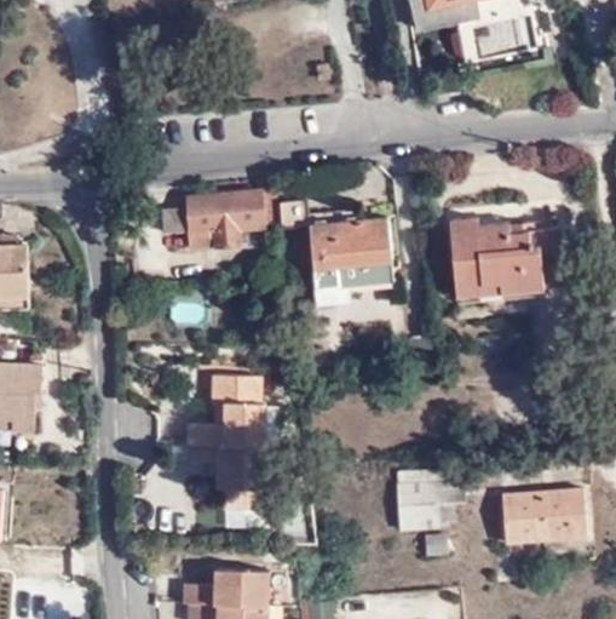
[(415,0),(418,11),(465,0),(415,0)]
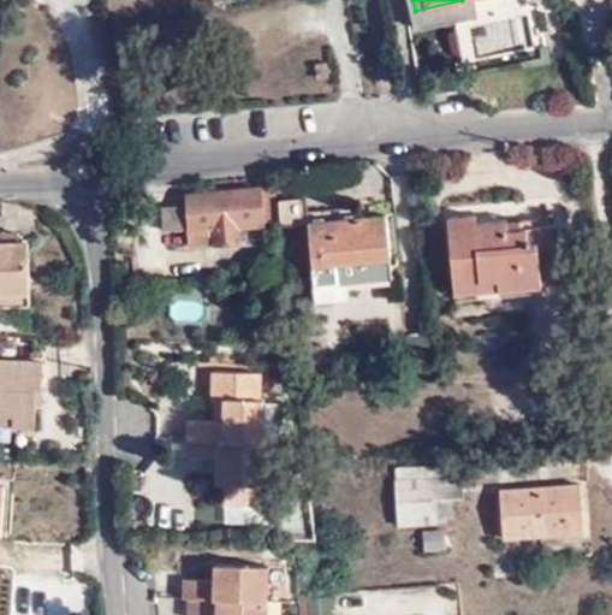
[(477,0),(462,0),(415,11),(419,28),(481,16),(477,0)]
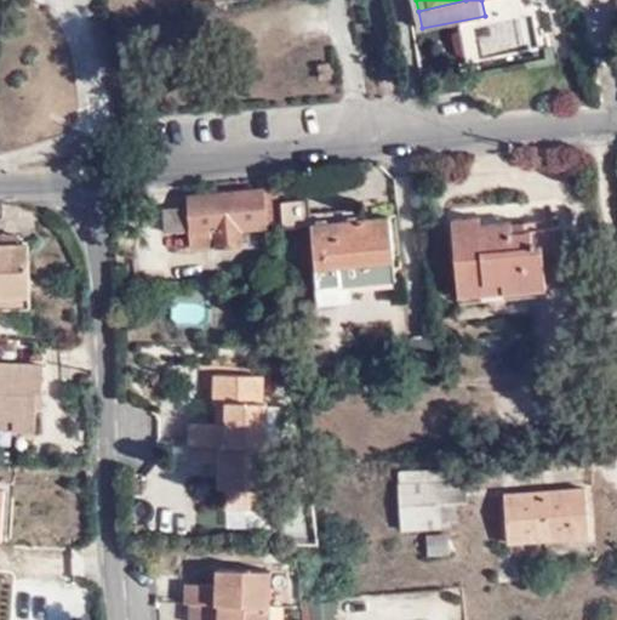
[(240,227),(281,223),(279,203),(278,189),(188,195),(188,208),(164,209),(166,231),(193,228),(195,248),(241,245),(240,227)]
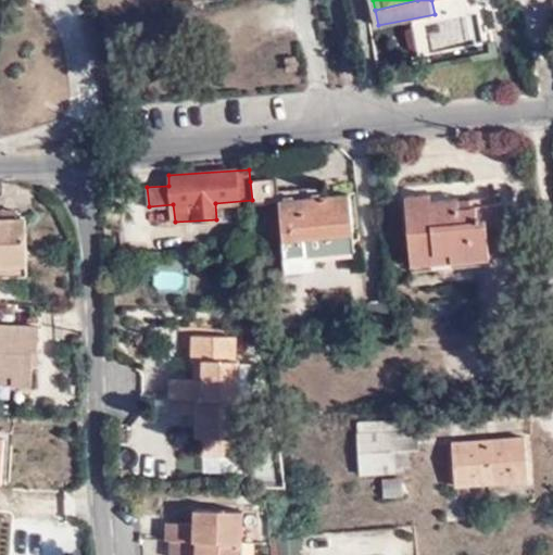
[(274,180),(250,181),(252,200),(255,236),(261,236),(261,223),(264,222),(262,203),(276,201),(274,180)]
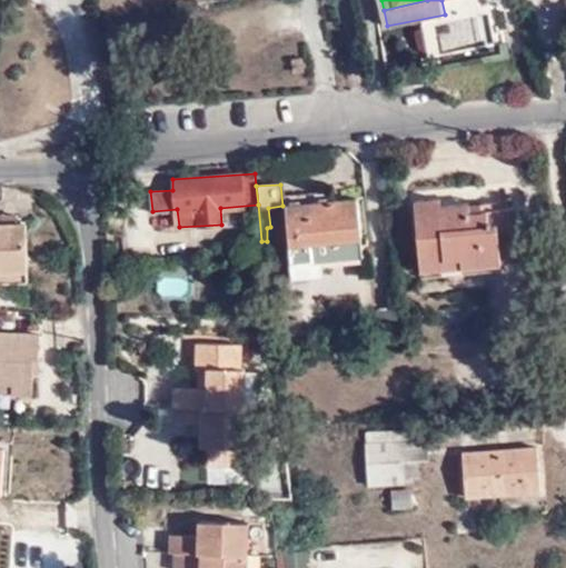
[(439,199),(415,201),(421,277),(483,272),(482,262),(516,260),(513,207),(468,210),(468,203),(440,206),(439,199)]
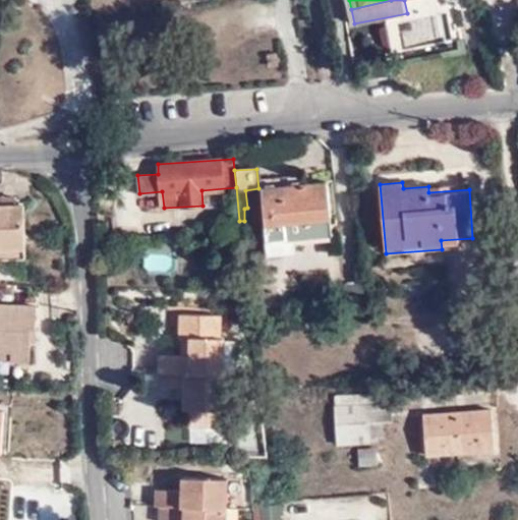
[(323,183),(259,188),(266,254),(286,252),(285,240),(328,236),(323,183)]
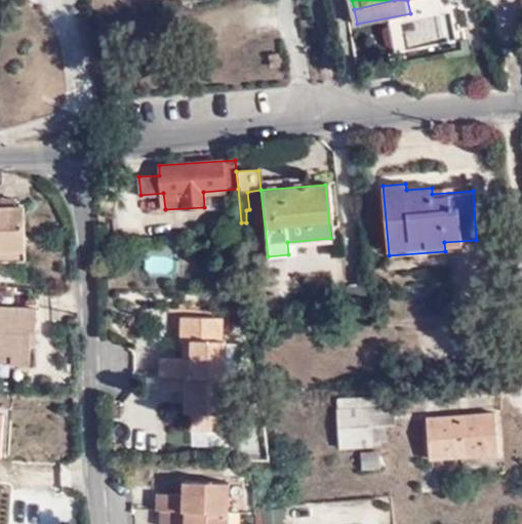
[(2,197),(0,197),(0,259),(25,259),(25,204),(16,205),(2,205),(2,197)]
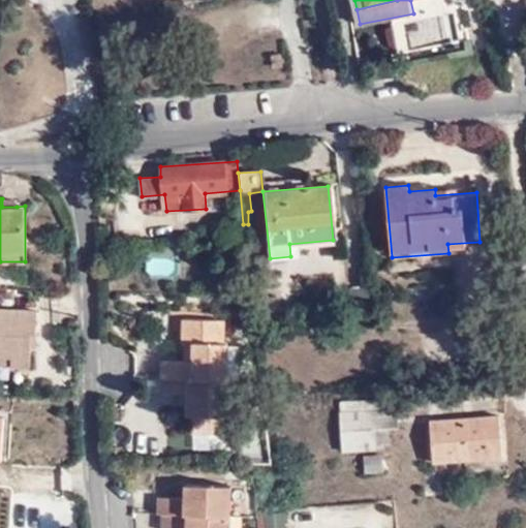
[(155,272),(182,272),(181,256),(155,257),(155,272)]
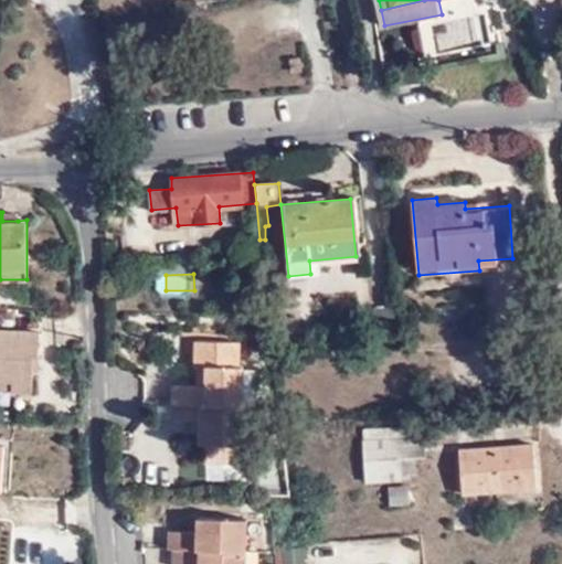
[(396,342),(393,306),(375,308),(379,343),(396,342)]
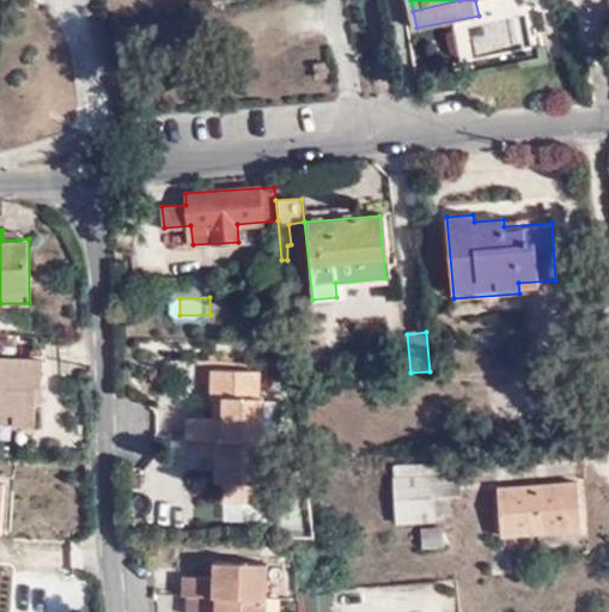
[(0,359),(0,413),(16,414),(16,425),(16,428),(37,428),(38,406),(38,389),(46,391),(46,362),(0,359)]
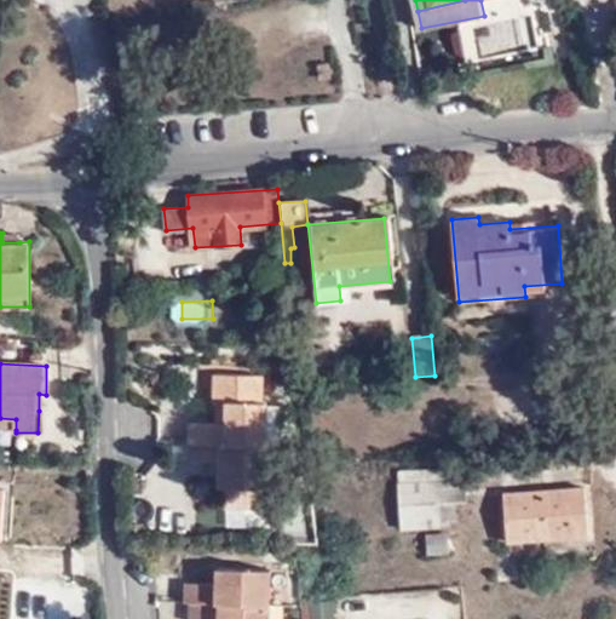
[(190,423),(189,443),(265,447),(268,405),(262,405),(263,378),(217,377),(217,403),(219,405),(228,405),(226,424),(218,424),(190,423)]
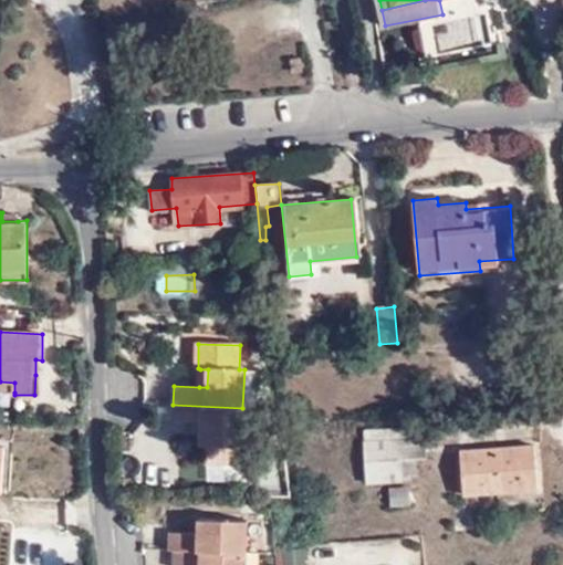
[(200,369),(199,387),(207,387),(208,369),(200,369)]
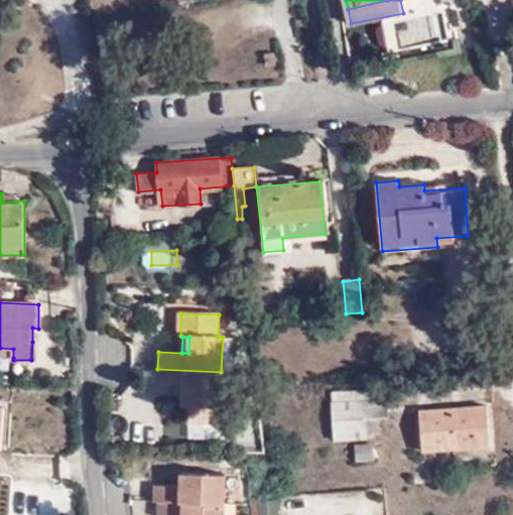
[(0,357),(13,358),(13,349),(0,348),(0,357)]
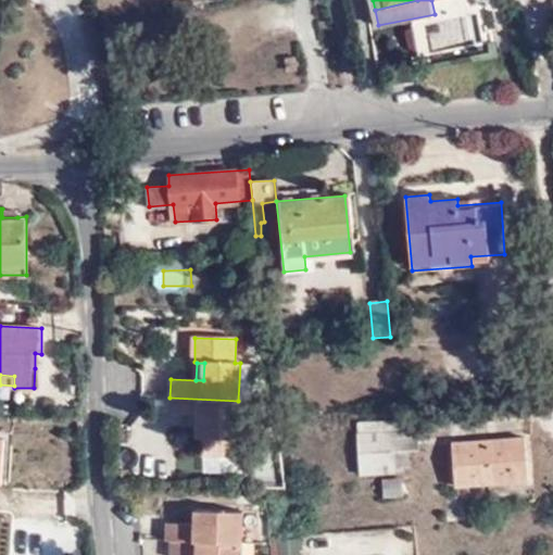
[(246,401),(238,401),(170,398),(170,413),(189,414),(197,415),(197,426),(196,437),(201,437),(200,457),(243,458),(244,439),(246,401)]
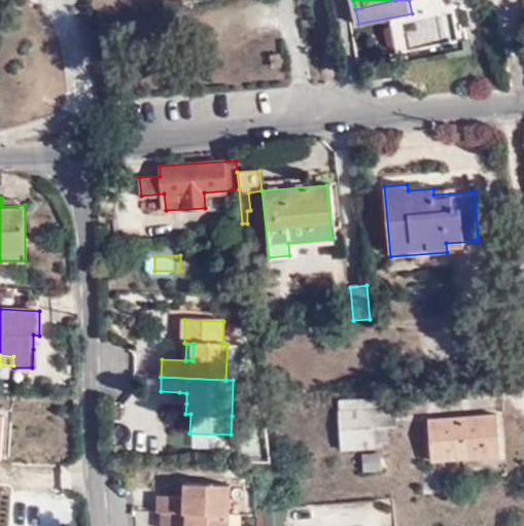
[(391,413),(333,416),(336,453),(371,451),(370,431),(392,429),(391,413)]
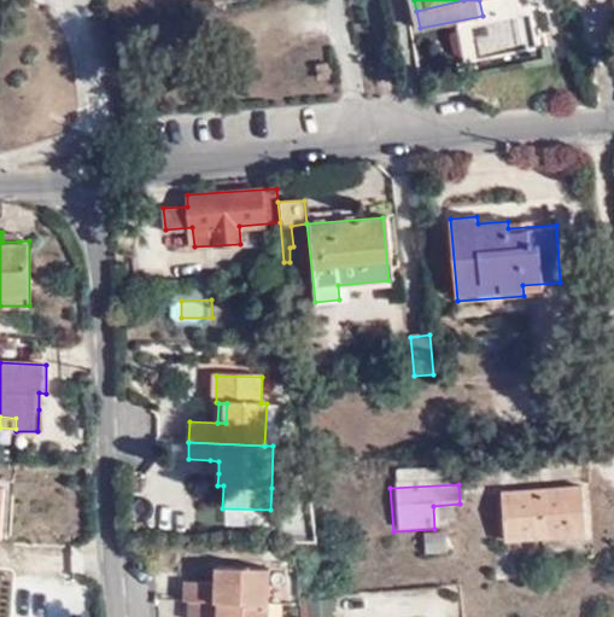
[(582,492),(538,494),(538,502),(498,505),(501,542),(585,537),(582,492)]
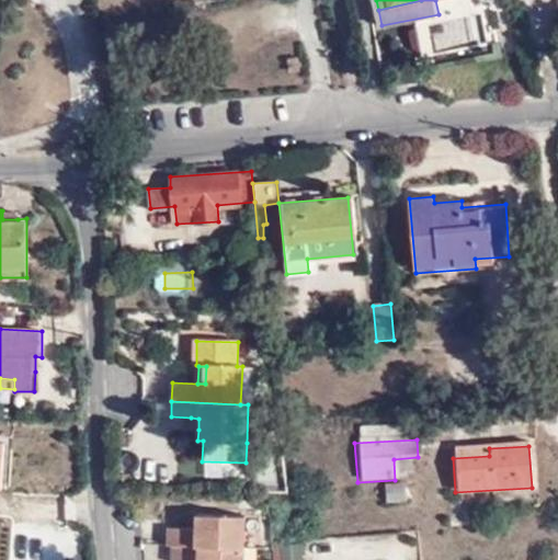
[(453,450),(453,458),(489,456),(489,448),(453,450)]
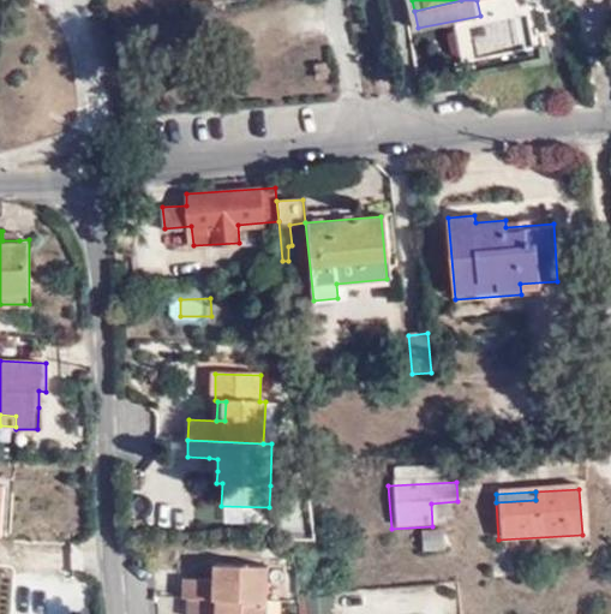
[(265,613),(268,566),(215,565),(214,579),(184,579),(183,600),(187,598),(186,613),(265,613)]
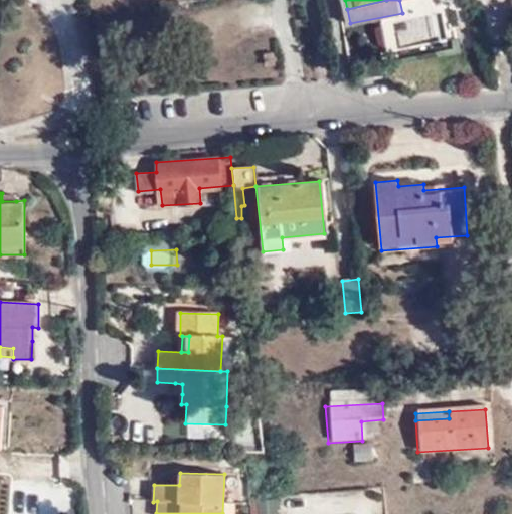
[(29,492),(31,513),(47,513),(79,511),(77,488),(29,492)]
